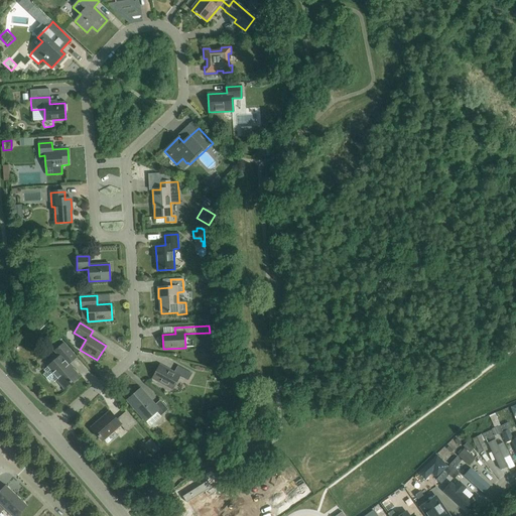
[(76,358),(63,344),(54,352),(59,357),(47,367),(43,371),(45,373),(42,375),(49,382),(52,380),(54,382),(57,379),(58,380),(57,381),(65,388),(78,376),(68,365),(76,358)]
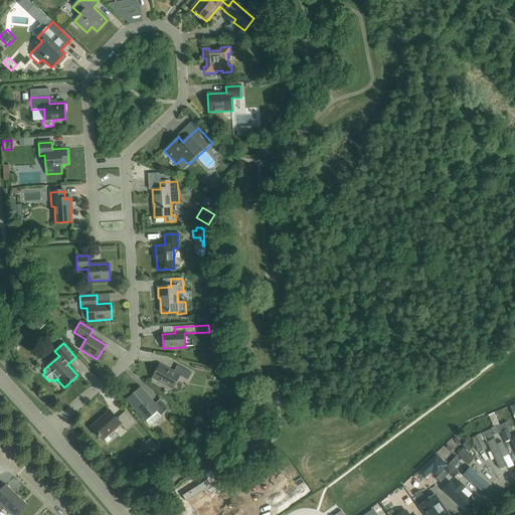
[(173,372),(159,365),(152,378),(172,388),(179,375),(188,380),(191,373),(177,365),(173,372)]
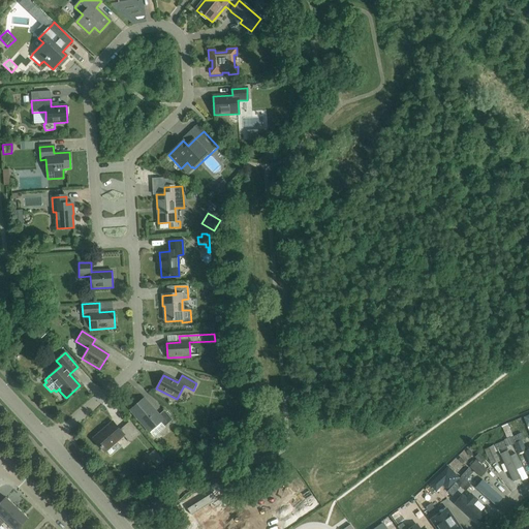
[(158,415),(144,398),(130,410),(150,433),(153,437),(156,437),(164,429),(164,427),(173,421),(164,411),(158,415)]
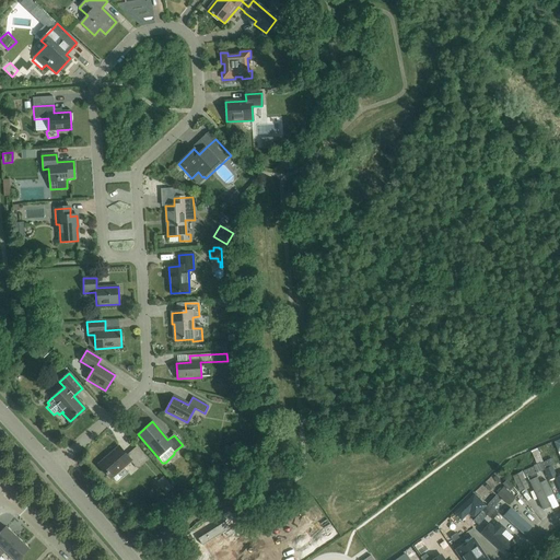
[(127,456),(119,446),(98,465),(111,479),(130,462),(137,468),(147,459),(137,447),(127,456)]
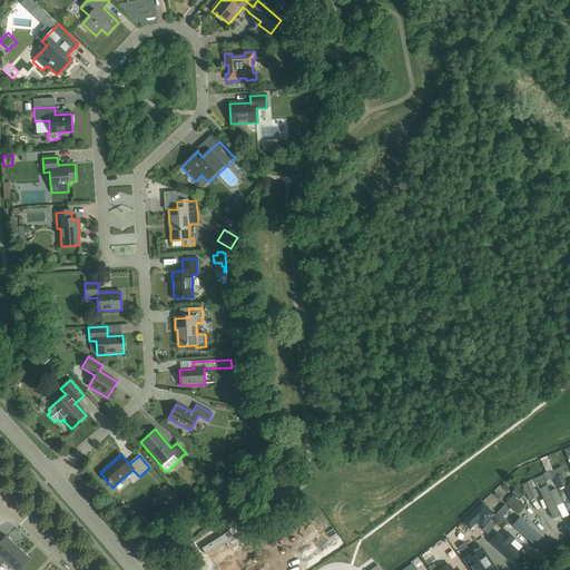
[(564,473),(561,468),(550,472),(553,478),(564,473)]
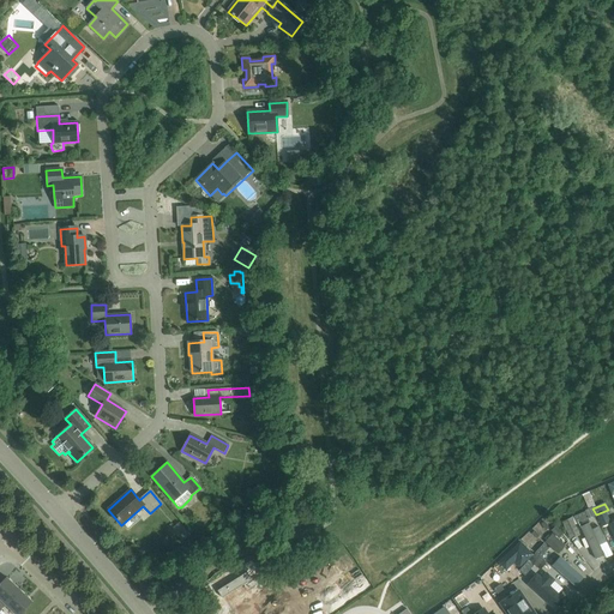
[(596,516),(593,509),(585,512),(589,519),(596,516)]
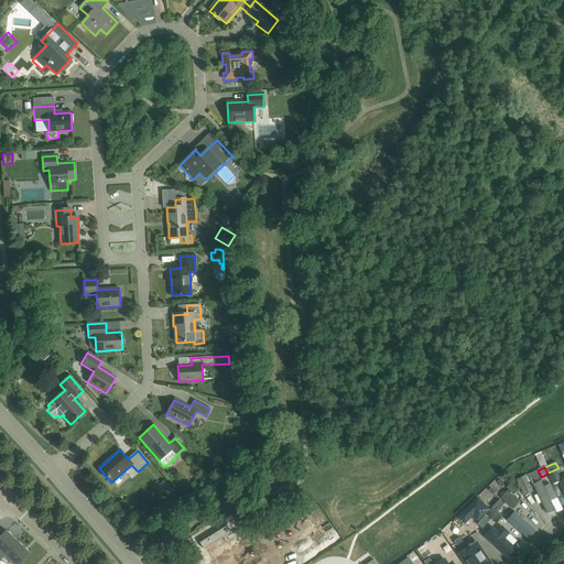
[(540,476),(538,470),(527,475),(529,481),(540,476)]
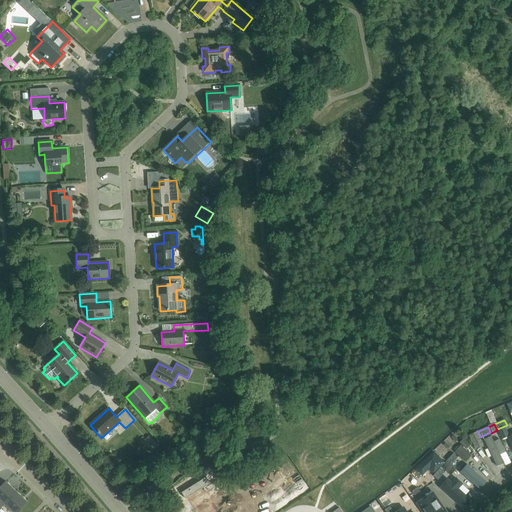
[(483,444),(477,432),(468,436),(474,449),(483,444)]
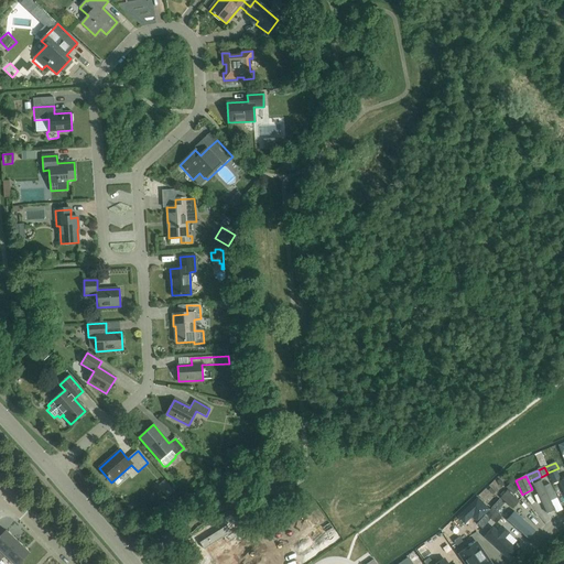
[(175,491),(165,480),(159,487),(167,497),(175,491)]
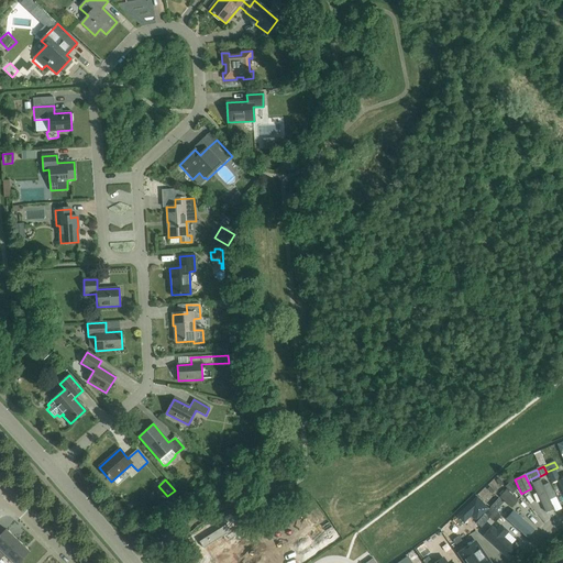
[(556,512),(541,481),(532,485),(547,517),(556,512)]
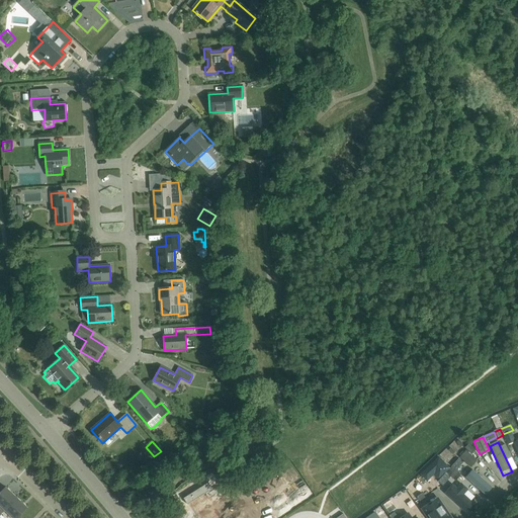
[(463,462),(458,458),(451,466),(456,470),(463,462)]
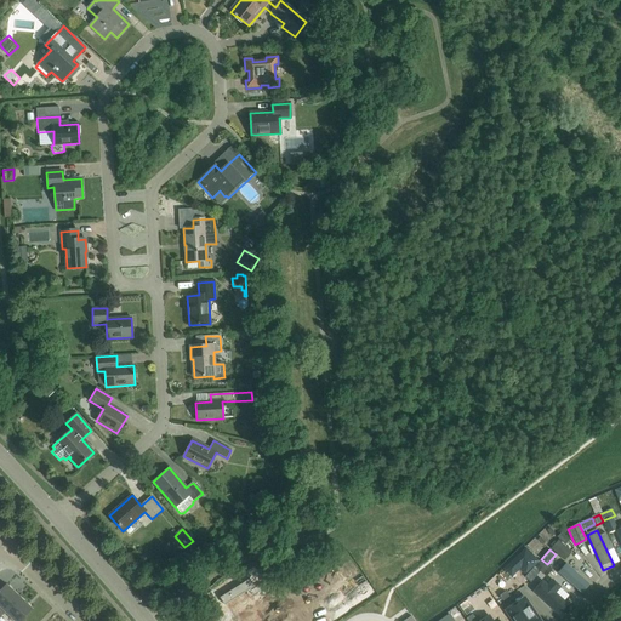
[(586,567),(591,563),(584,553),(579,557),(586,567)]
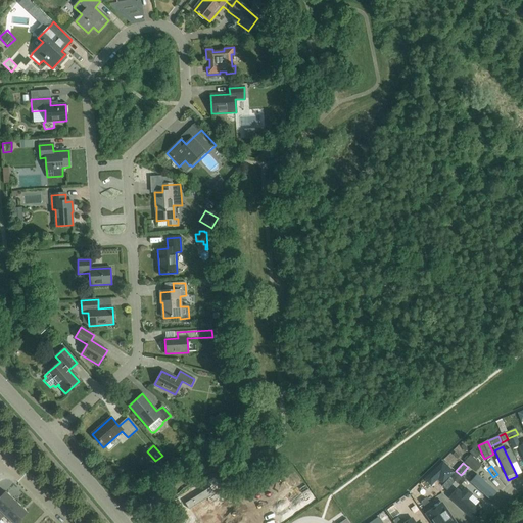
[(437,472),(431,477),(435,482),(441,476),(437,472)]
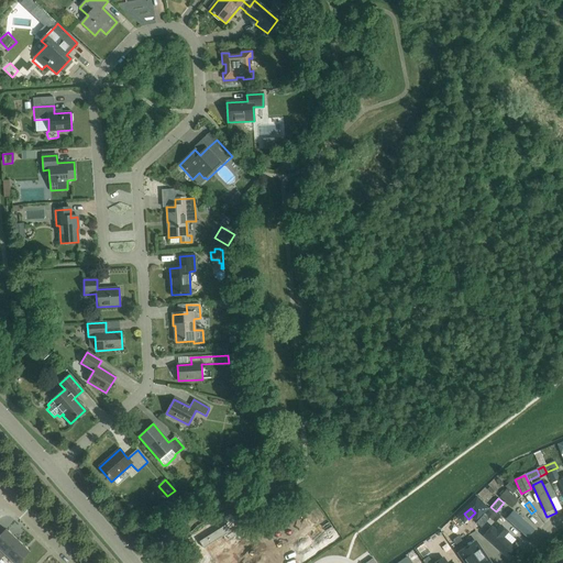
[(509,512),(501,521),(522,539),(530,530),(509,512)]
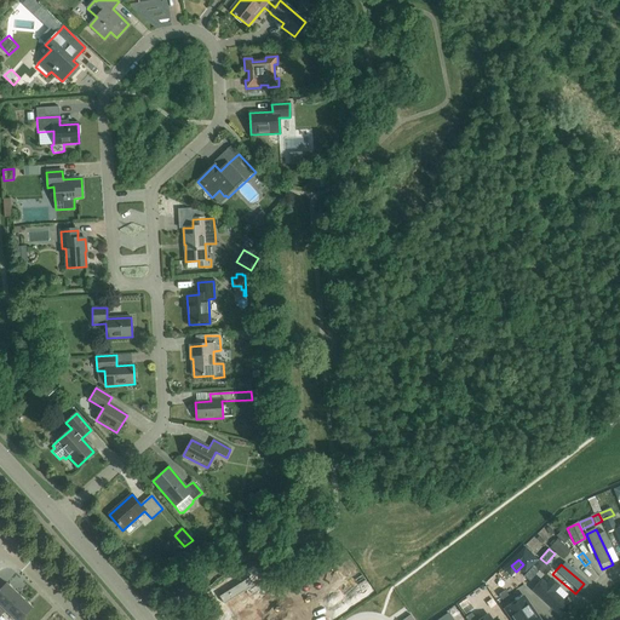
[(538,572),(533,567),(524,577),(529,581),(538,572)]
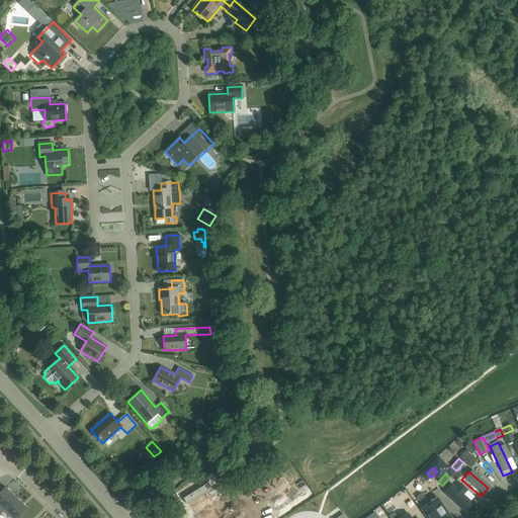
[(208,483),(183,498),(187,505),(212,489),(208,483)]
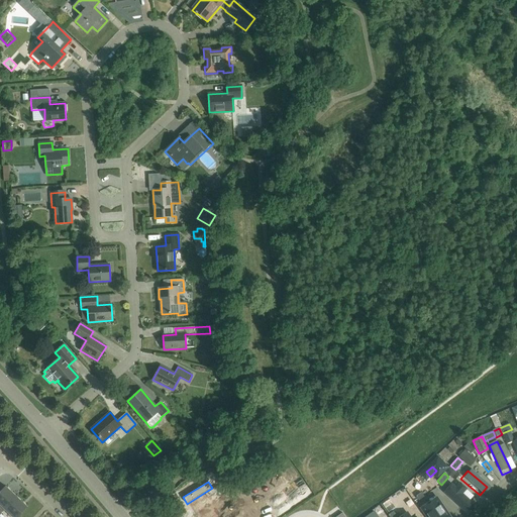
[(453,486),(445,494),(467,512),(474,504),(453,486)]
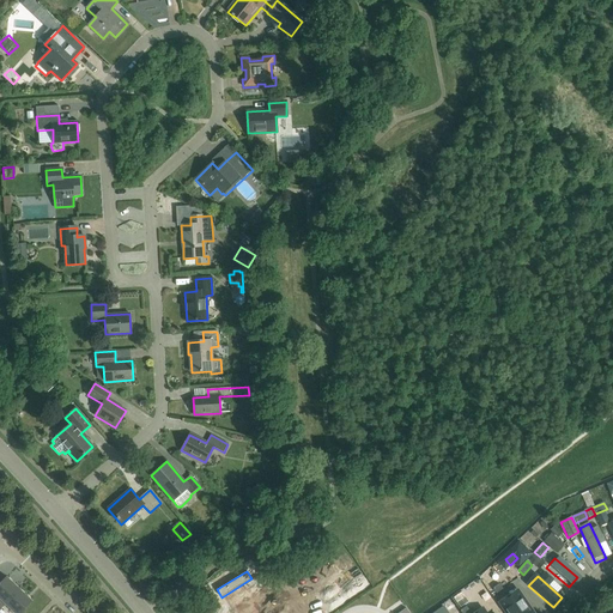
[(0,584),(0,599),(6,605),(20,589),(7,577),(0,584)]
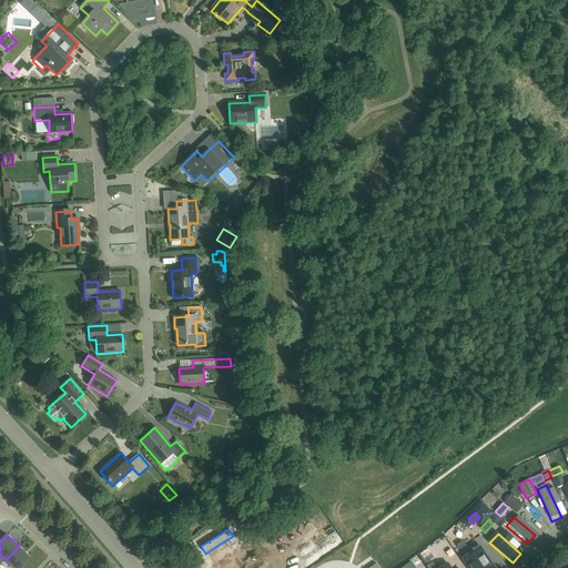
[(19,567),(30,557),(19,546),(6,560),(13,567),(19,567)]
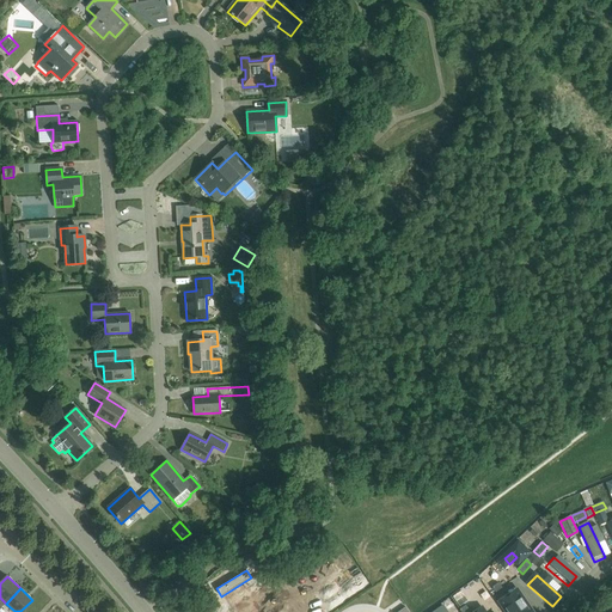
[(465,592),(471,603),(476,600),(469,589),(465,592)]
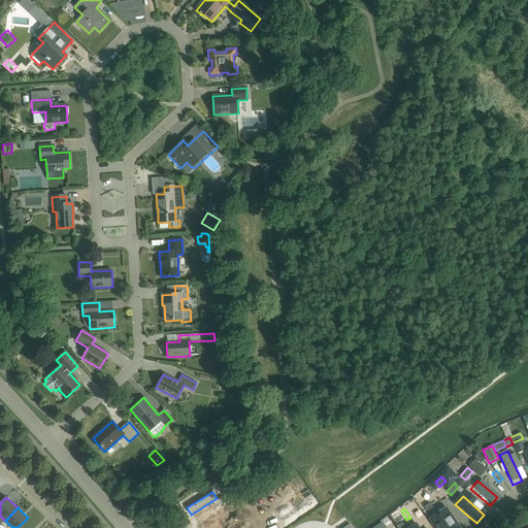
[(459,527),(448,509),(431,520),(435,527),(459,527)]
